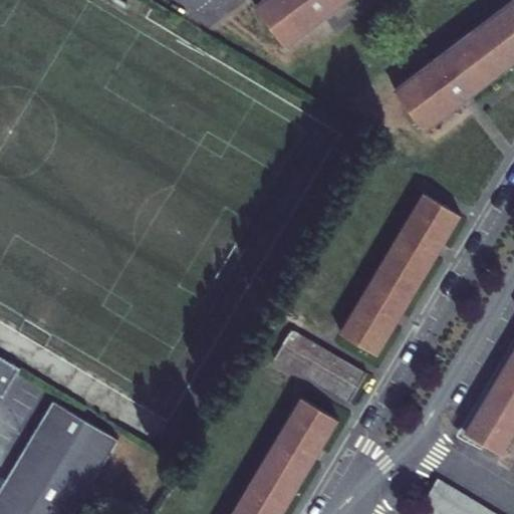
[(286,47),(347,0),(264,0),(255,8),(286,47)]
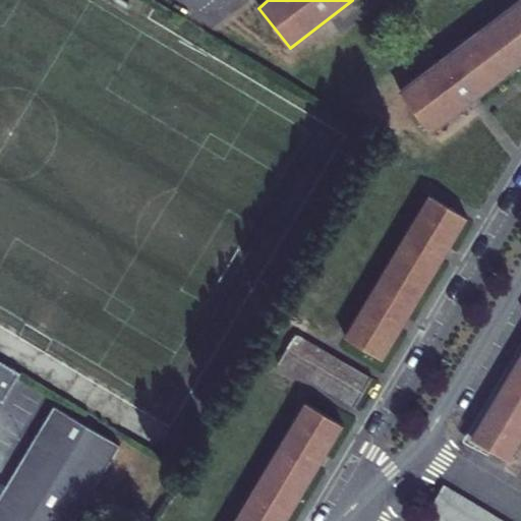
[(430,132),(520,63),(520,0),(400,92),(430,132)]
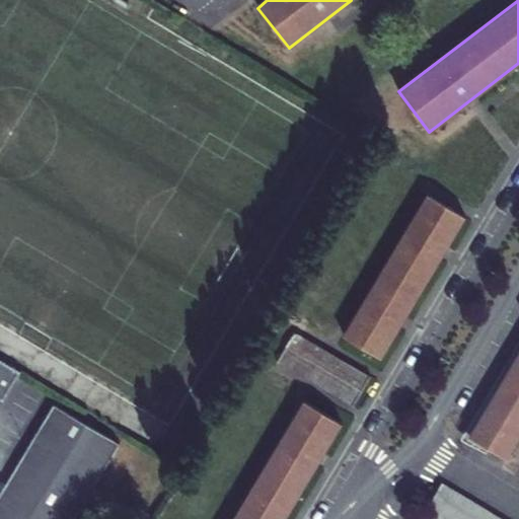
[(379,358),(463,216),(430,196),(346,337),(379,358)]
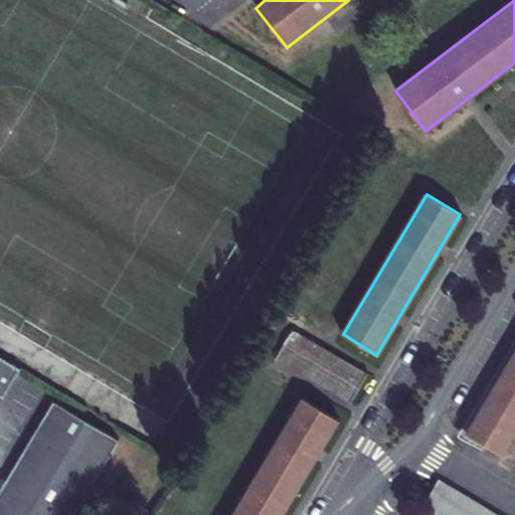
[(349,401),(366,374),(292,330),(276,357),(349,401)]
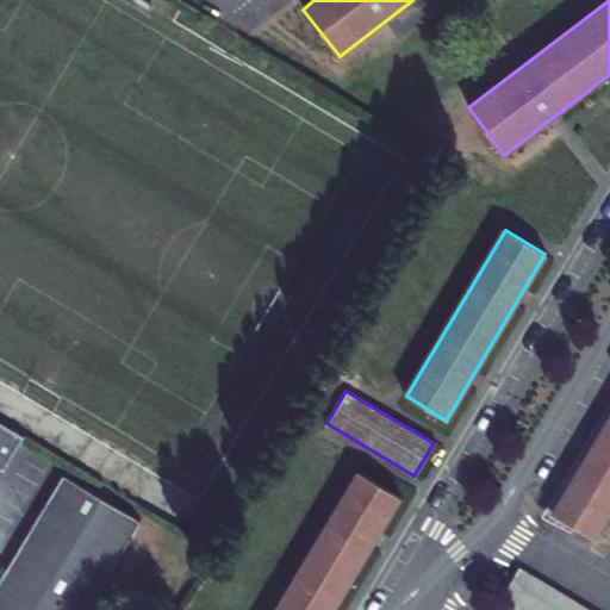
[(609,511),(609,419),(553,516),(574,528),(593,540),(609,511)]
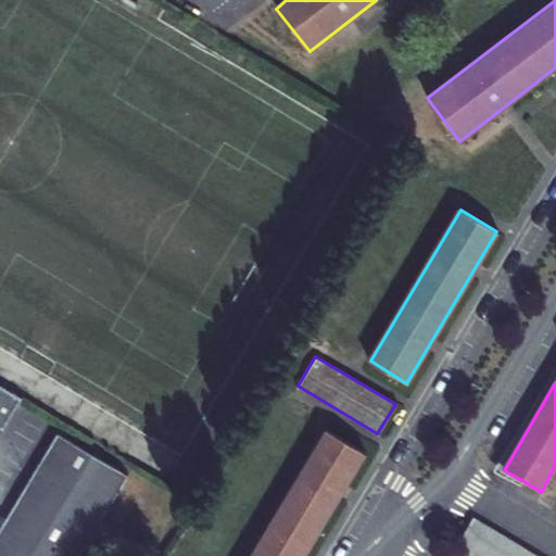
[(0,428),(2,429),(21,399),(0,386),(0,428)]
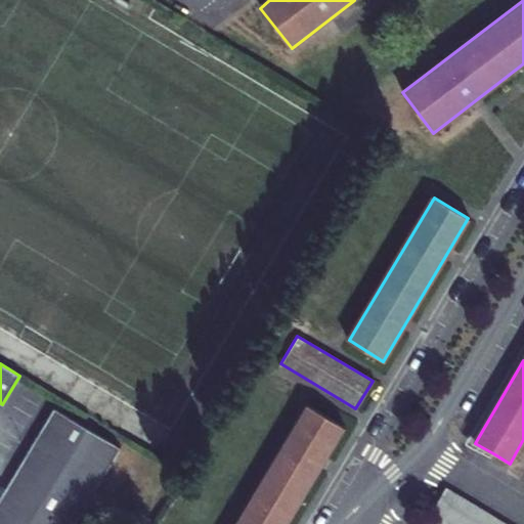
[(288,523),(345,428),(308,406),(237,523),(288,523)]
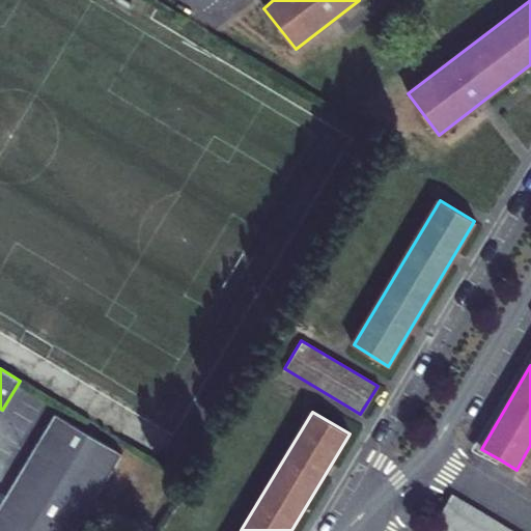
[(0,505),(0,530),(76,530),(121,453),(54,415),(0,505)]
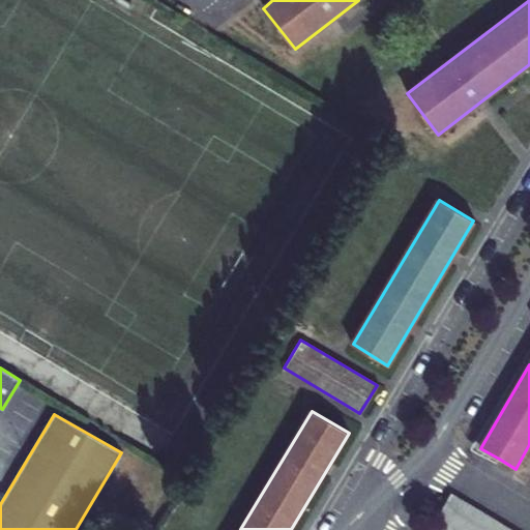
[(510,529),(451,495),(430,529),(510,529)]
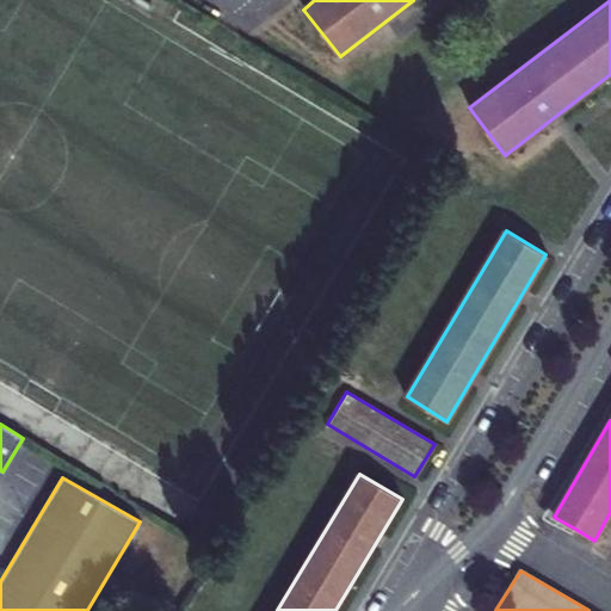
All buildings are outlined.
